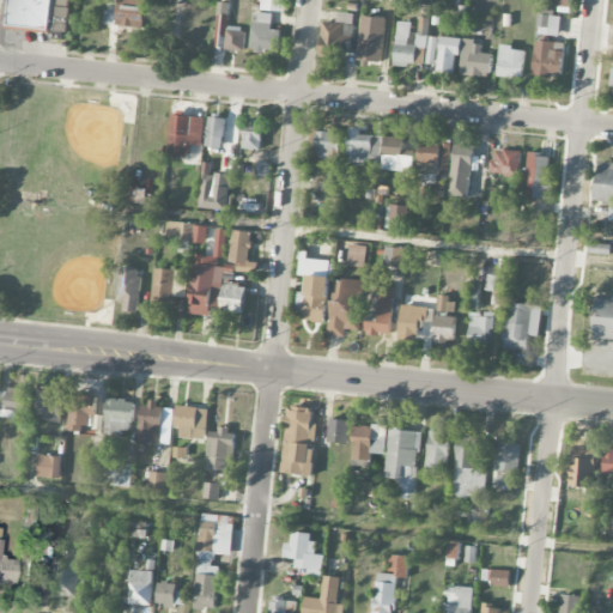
[(68,0),(10,0),(10,29),(67,31),(68,0)]
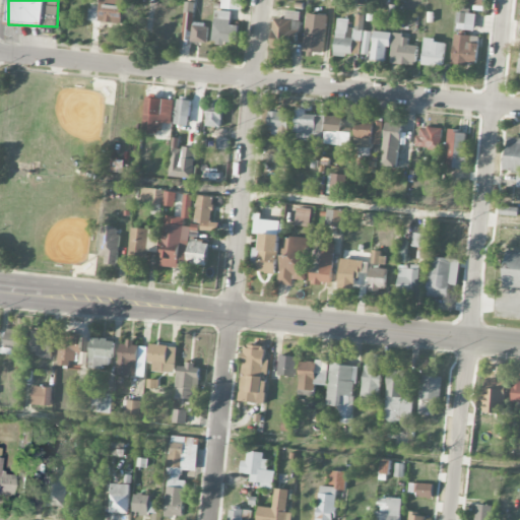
[(123,0),(101,0),(100,22),(123,23),(123,0)]
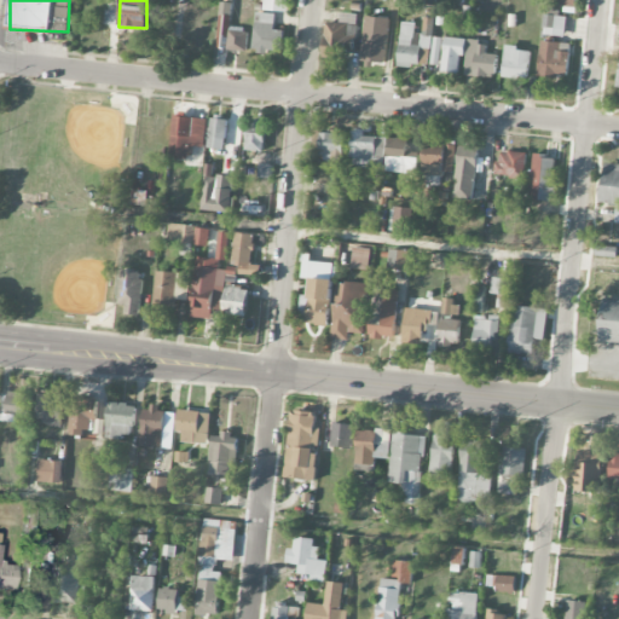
[(288,0),(265,0),(265,11),(288,12),(288,0)]
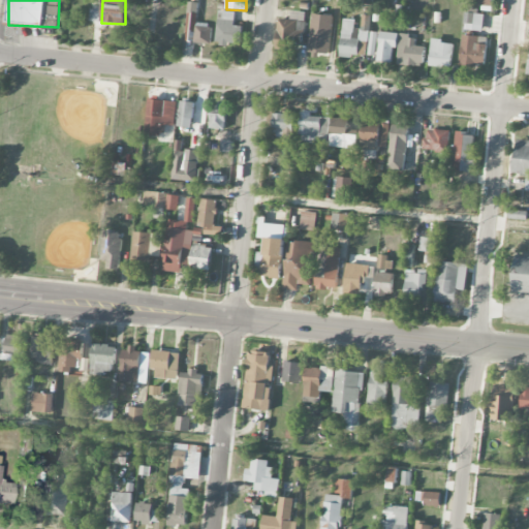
[(197,23),(198,2),(187,1),(186,41),(210,42),(211,24),(197,23)]
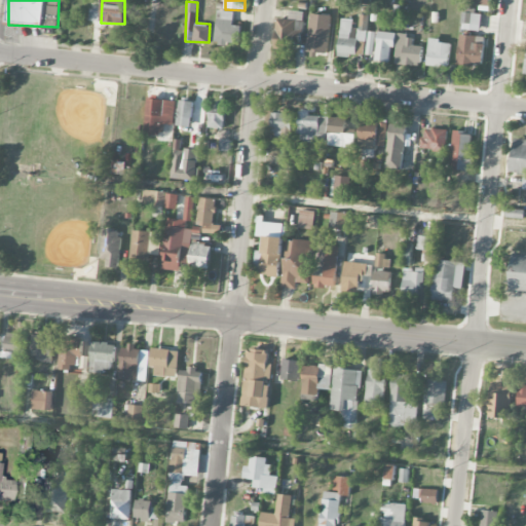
[(90,8),(90,21),(100,21),(100,8),(90,8)]
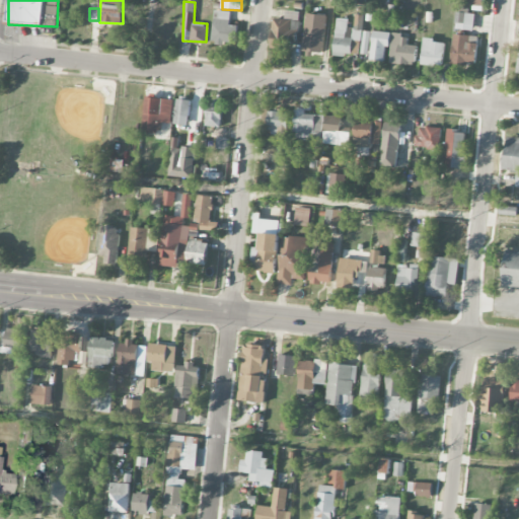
[(474,10),(456,9),(456,29),(474,30),(474,10)]
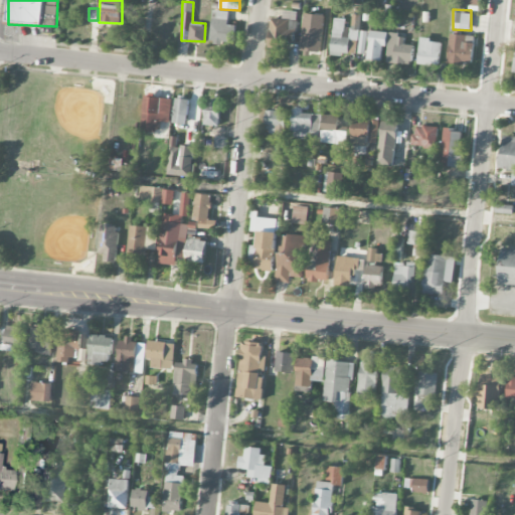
[(229,11),(212,10),(211,42),(234,43),(235,25),(228,25),(229,11)]
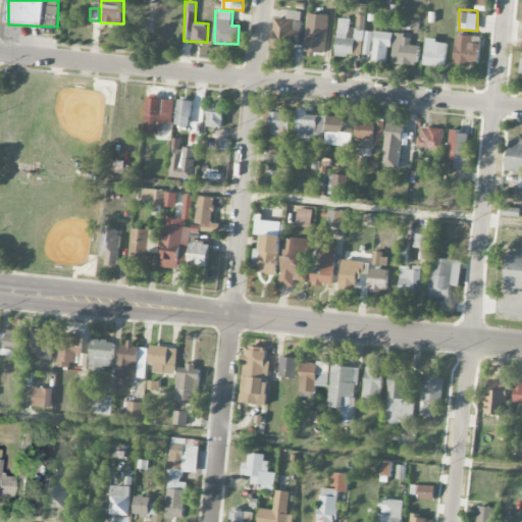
[(302,11),(288,11),(288,19),(275,18),(273,48),(293,50),(293,42),(300,42),(302,11)]
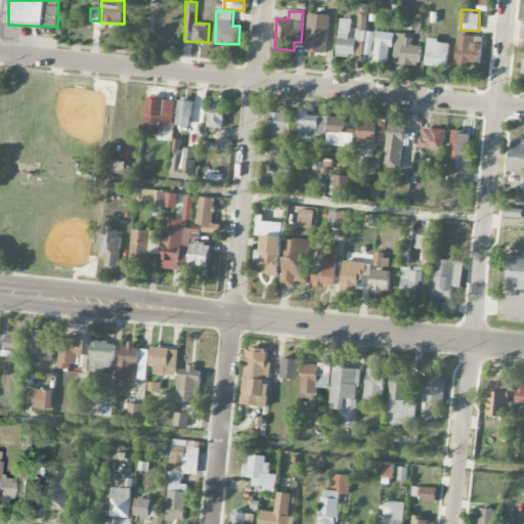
[(330,15),(310,14),(308,54),(328,55),(330,15)]
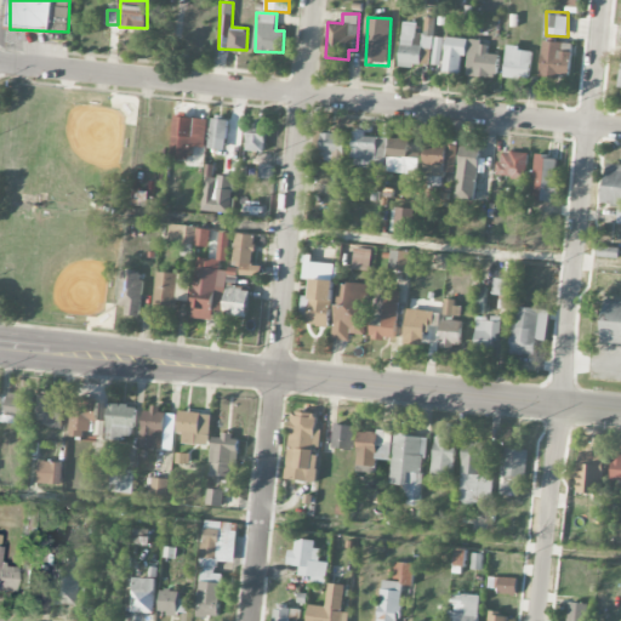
[(417,26),(403,24),(400,66),(432,67),(433,34),(416,33),(417,26)]
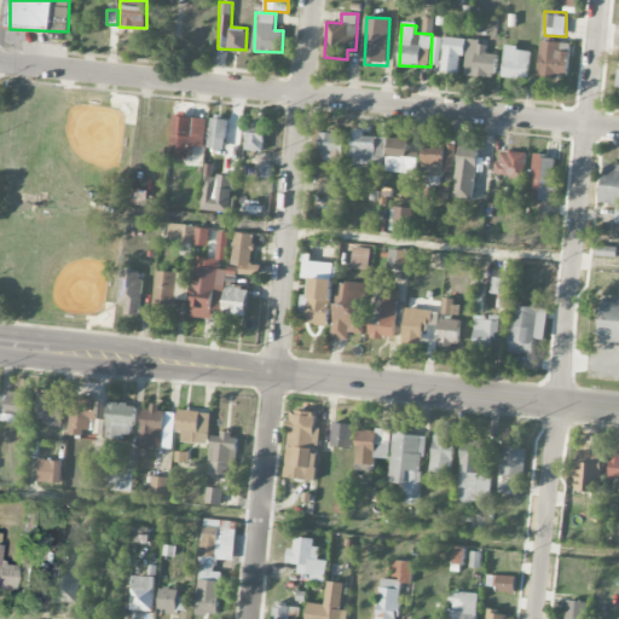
[(432,64),(440,65),(444,38),(435,38),(432,64)]
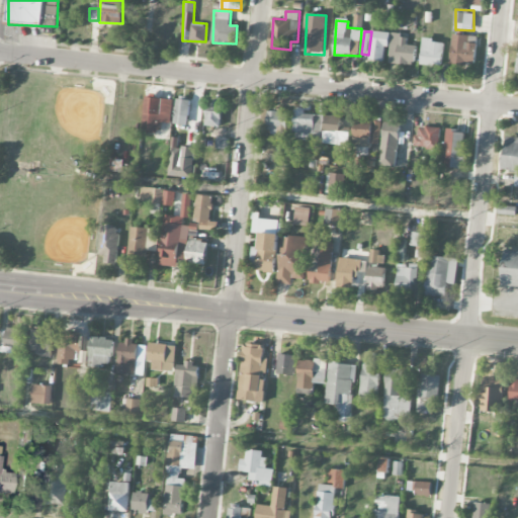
[(384,61),(384,46),(390,47),(390,32),(372,31),(370,61),(384,61)]
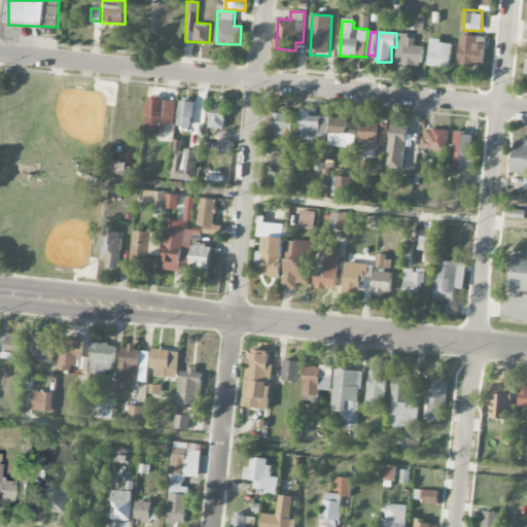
[(414,35),(397,35),(396,65),(423,66),(423,46),(414,45),(414,35)]
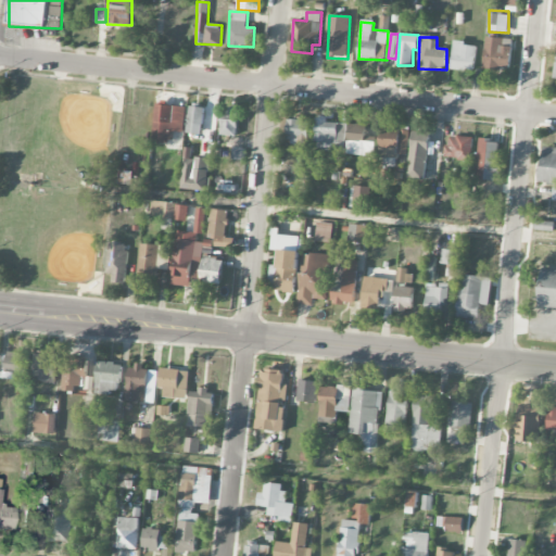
[(504,46),(504,38),(485,37),(484,68),(510,70),(512,46),(504,46)]
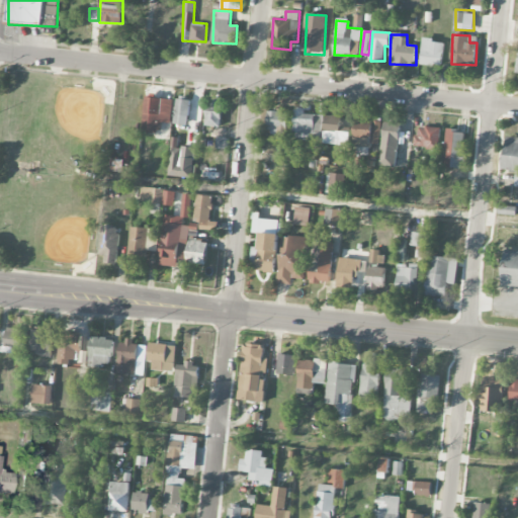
[(442,66),(443,40),(423,39),(421,64),(442,66)]
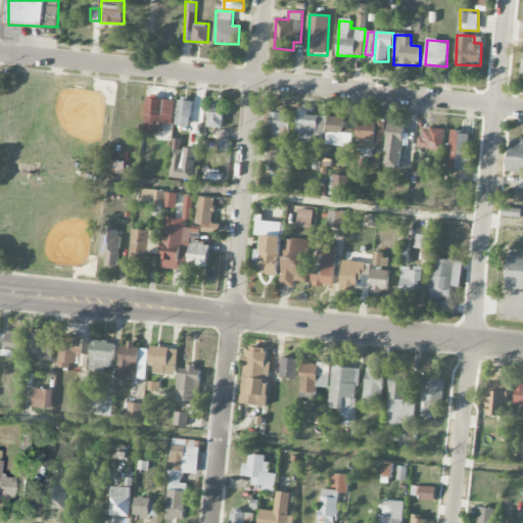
[(143,132),(160,134),(161,124),(172,125),(175,100),(147,97),(143,132)]
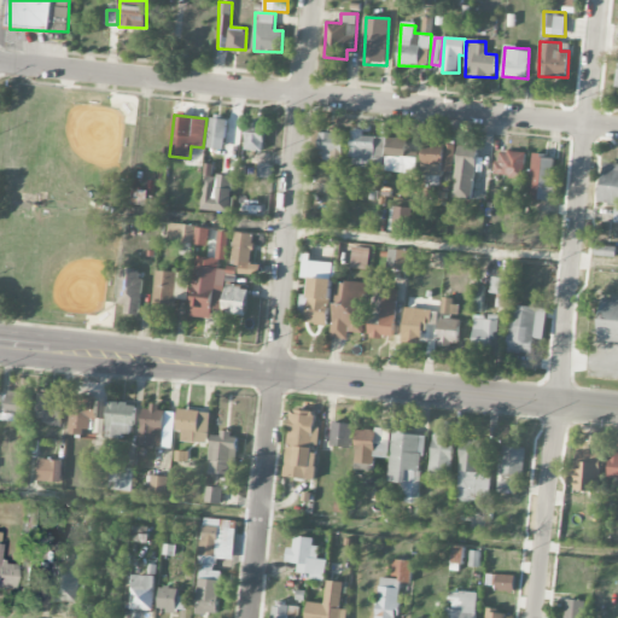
[(207,147),(223,150),(228,120),(211,117),(207,147)]
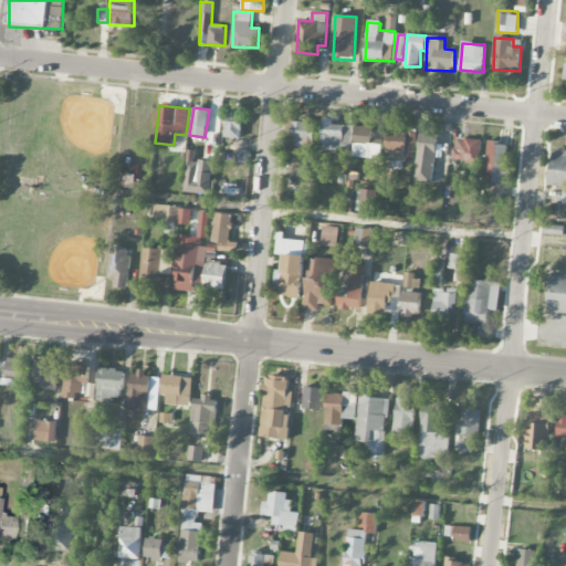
[(224,137),(241,138),(243,109),(227,109),(224,137)]
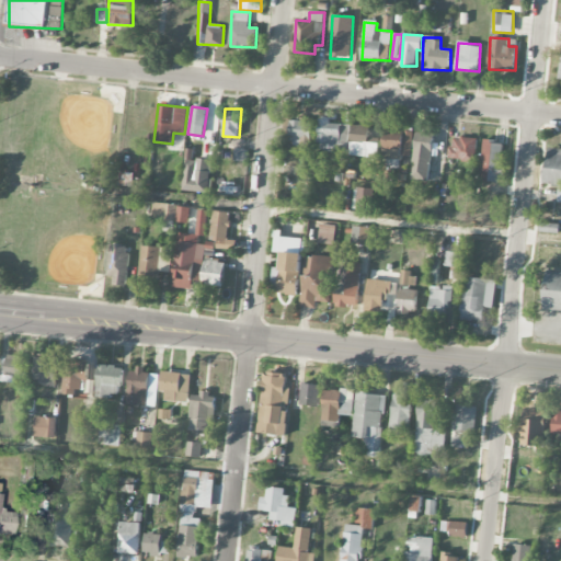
[(319,150),(347,151),(348,124),(330,124),(330,119),(320,118),(319,150)]
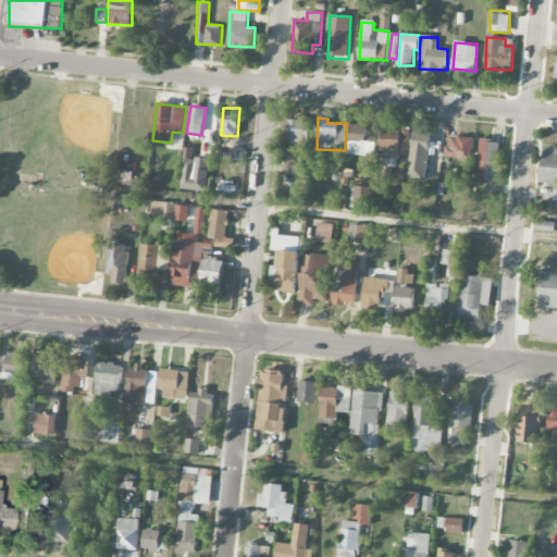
[(310,121),(288,120),(287,144),(309,144),(310,121)]
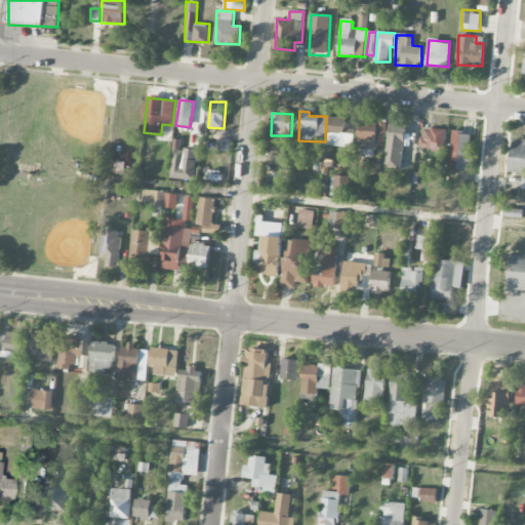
[(346,117),(329,117),(328,146),(353,147),(354,133),(345,133),(346,117)]
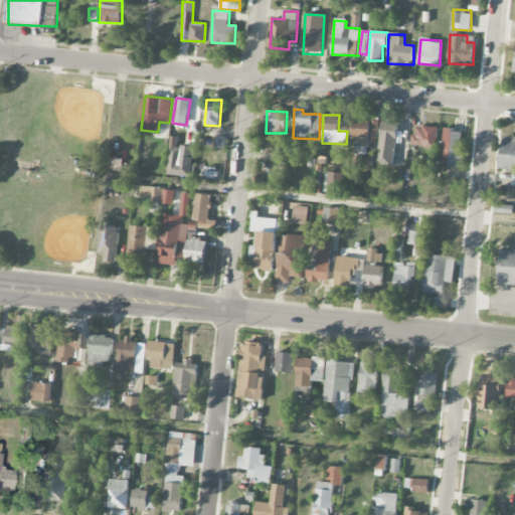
[(377,120),(352,120),(352,146),(377,146),(377,120)]
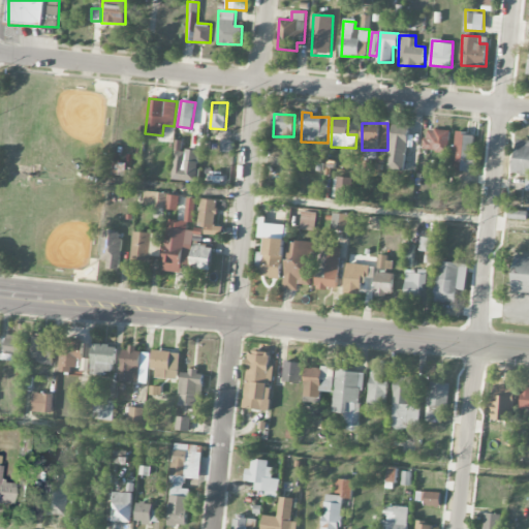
[(406,169),(408,125),(392,125),(390,169),(406,169)]
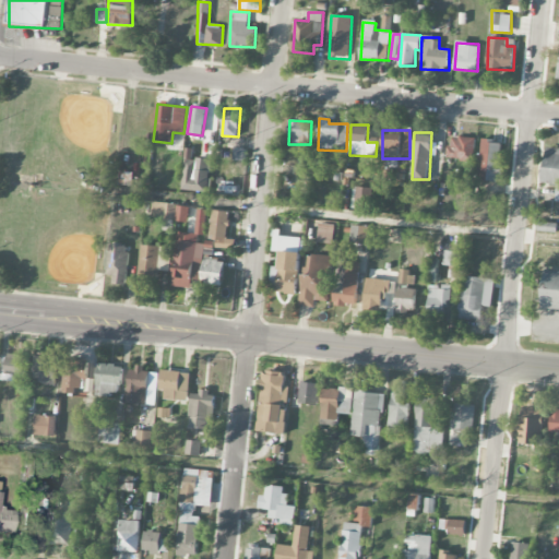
[(453,137),(452,145),(448,145),(447,159),(475,161),(476,138),(453,137)]
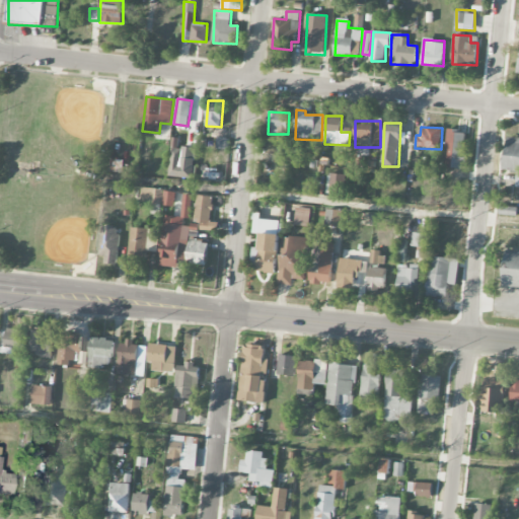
[(466,132),(449,129),(443,165),(463,169),(467,150),(463,149),(466,132)]
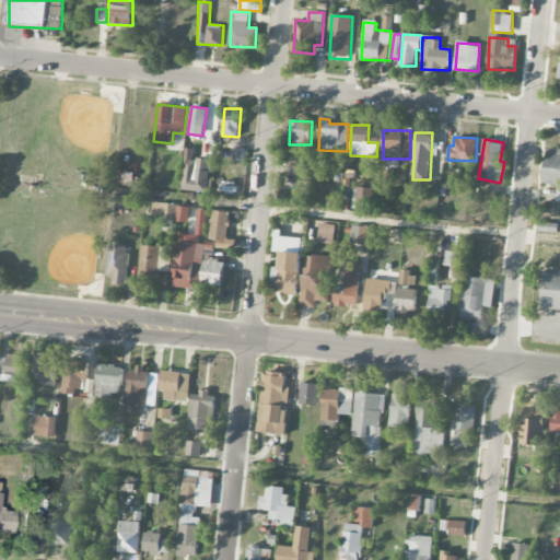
[(559,201),(559,148),(547,148),(545,184),(557,185),(556,201),(559,201)]
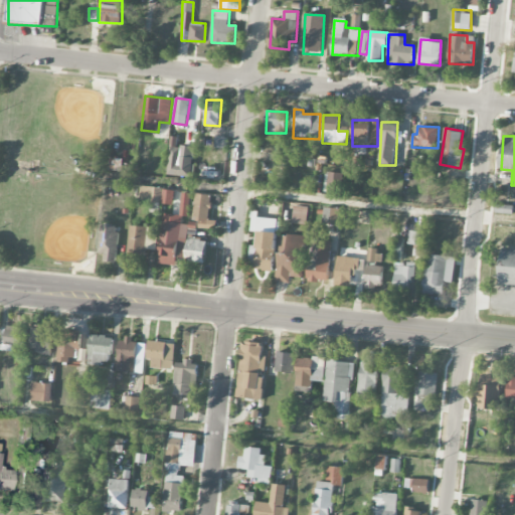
[(182,157),(183,146),(170,145),(168,175),(193,176),(194,157),(182,157)]
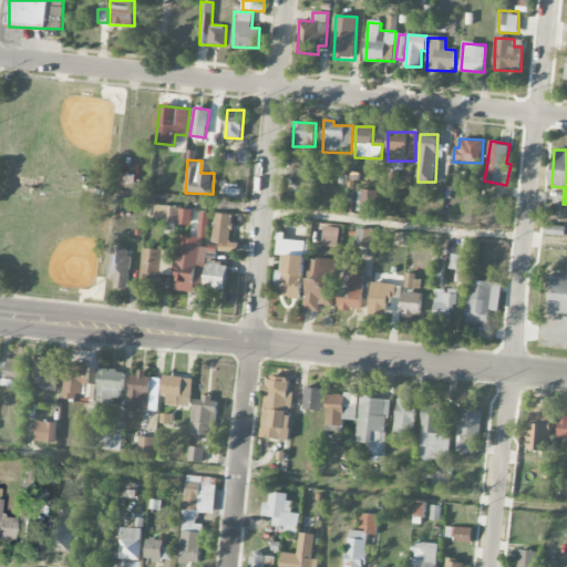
[(121,188),(134,188),(135,175),(122,174),(121,188)]
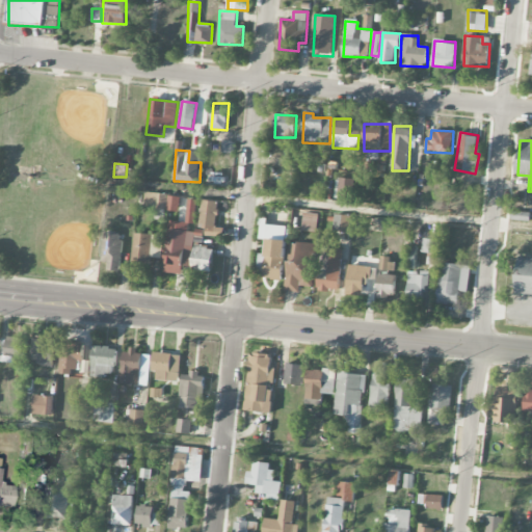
[(339,198),(353,198),(353,179),(340,178),(339,198)]
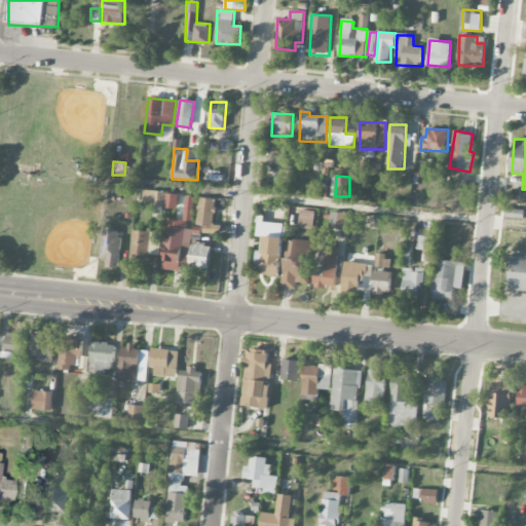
[(142,204),(164,208),(166,192),(144,189),(142,204)]
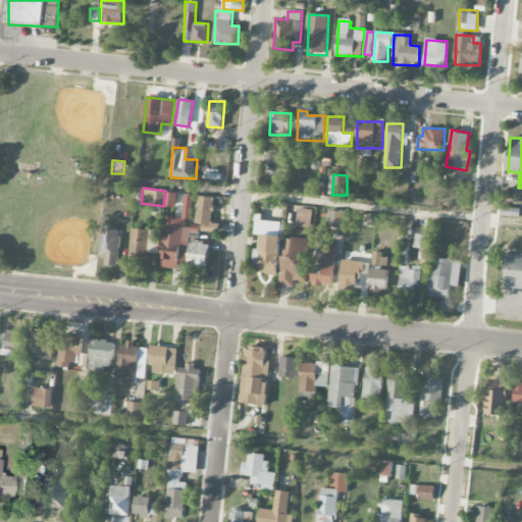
[(174,206),(176,194),(168,192),(166,205),(174,206)]
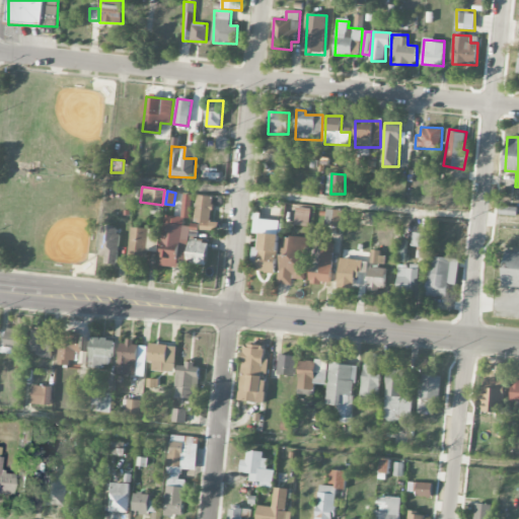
[(164,215),(160,266),(177,268),(177,260),(187,261),(190,226),(183,226),(183,218),(191,218),(193,195),(183,194),(181,216),(164,215)]
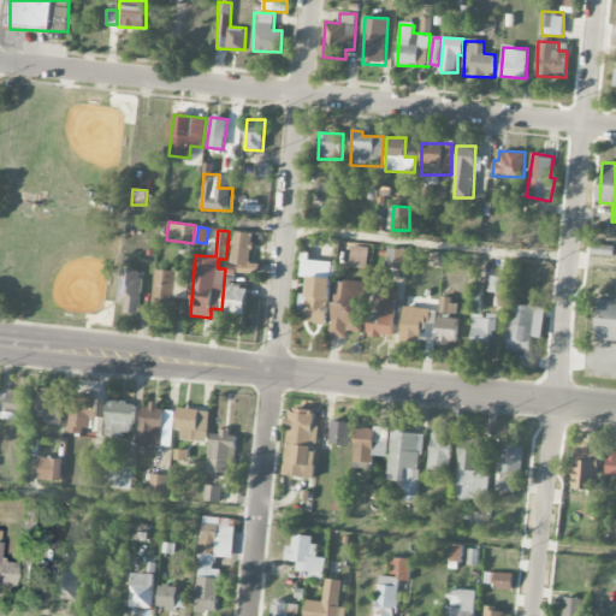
[(252,264),(253,232),(234,232),(232,264),(240,265),(238,273),(260,274),(260,264),(252,264)]
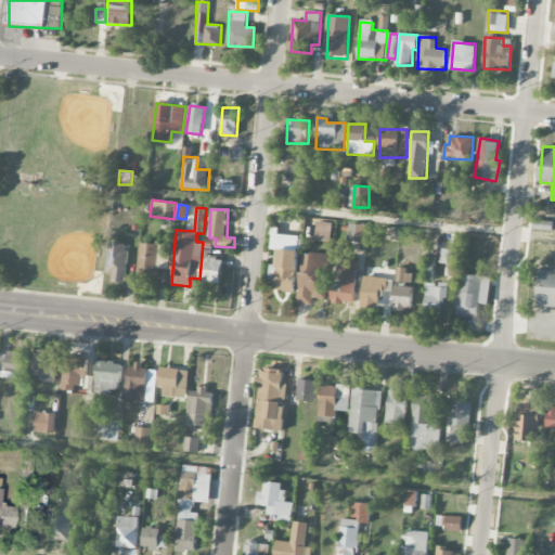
[(349,241),(366,242),(368,224),(350,224),(349,241)]
